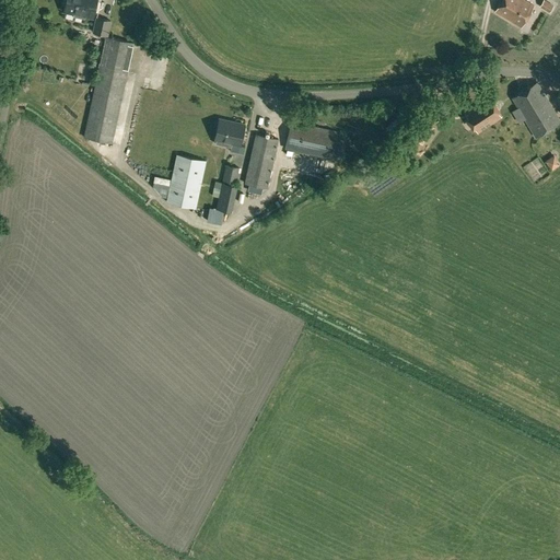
[(93,18),(96,0),(66,0),(65,9),(84,13),(84,16),(93,18)]
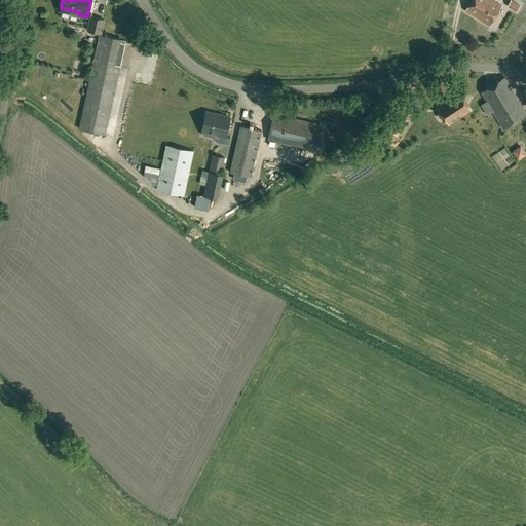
[(492,0),(471,0),(465,10),(490,26),(502,6),(492,0)]
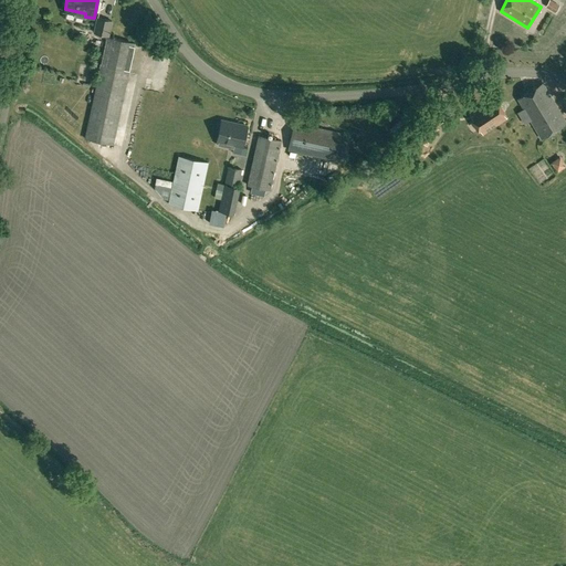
[(555,13),(559,6),(549,0),(548,0),(545,7),(555,13)]
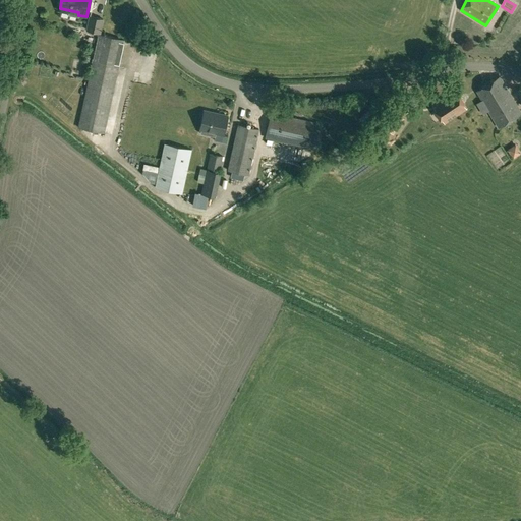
[(100,34),(103,19),(91,17),(88,31),(100,34)]
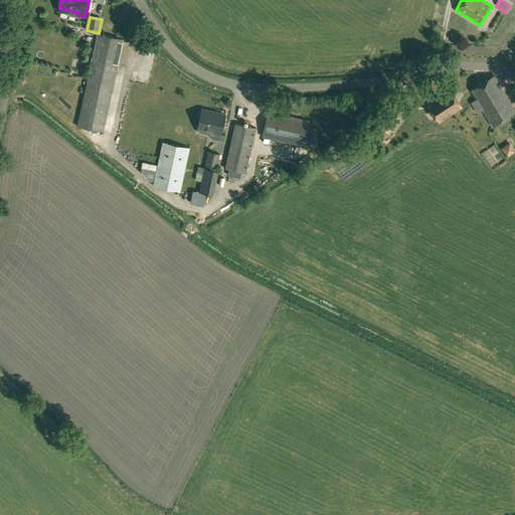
[(104,132),(124,39),(98,34),(77,126),(104,132)]
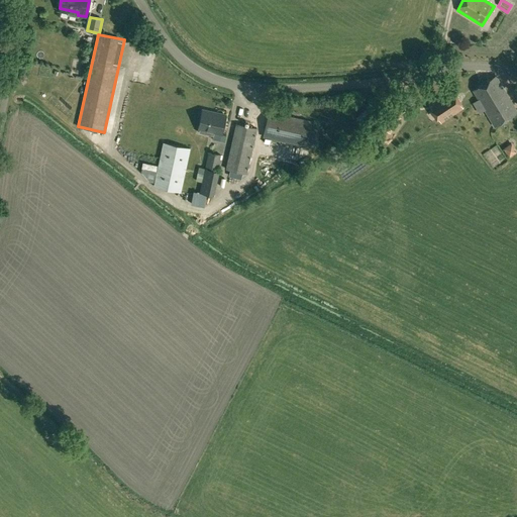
[(495,126),(516,112),(516,111),(497,77),(474,90),(495,126)]
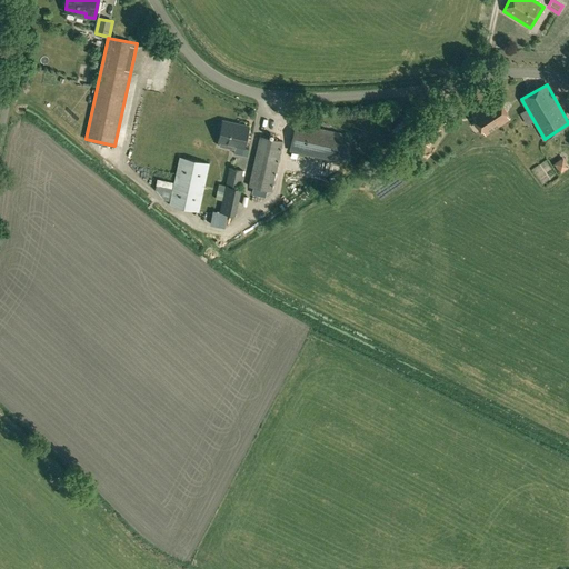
[(486,135),(509,119),(497,100),(473,116),(486,135)]
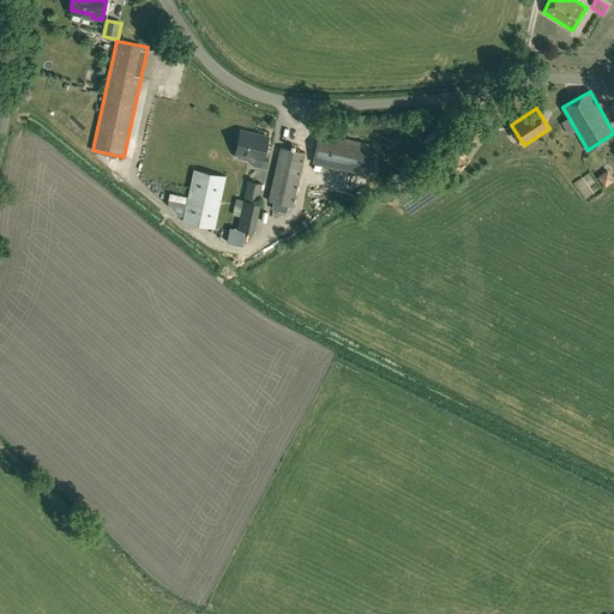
[(239,140),(236,154),(238,154),(236,157),(254,162),(254,157),(264,160),(269,137),(257,134),(256,136),(252,134),(252,133),(241,131),(240,133),(239,136),(238,139),(239,140)]
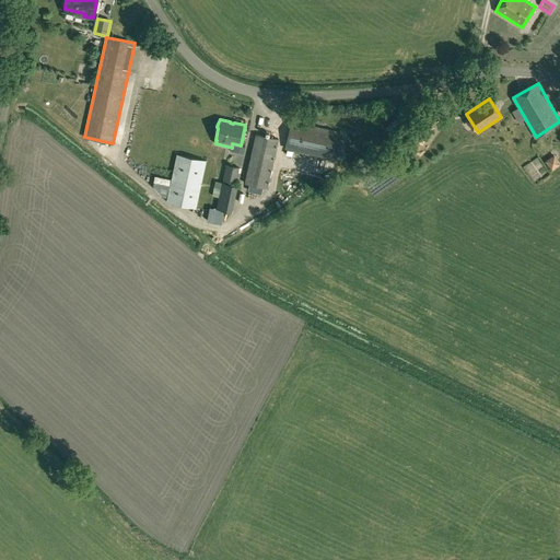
[(341,161),(347,133),(292,120),(286,148),(341,161)]
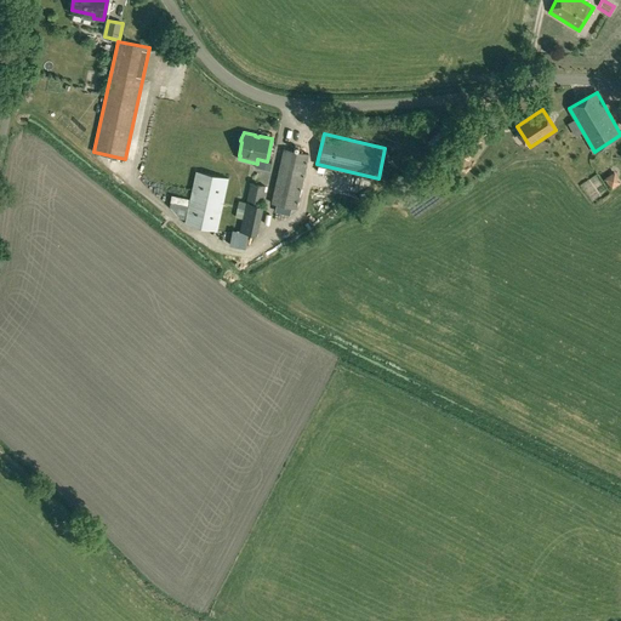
[(296,209),(309,154),(284,149),(272,203),(296,209)]
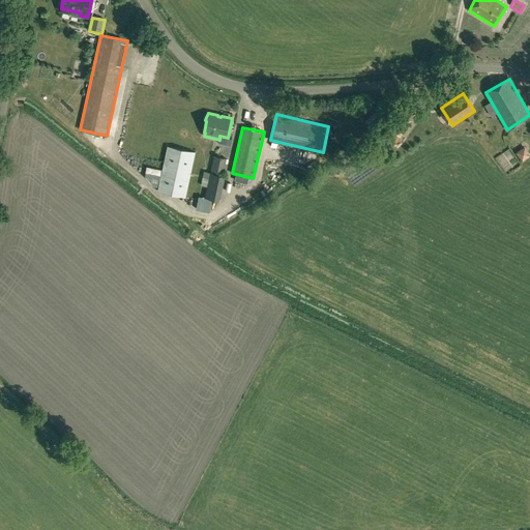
[(168,146),(158,190),(185,197),(196,152),(168,146)]
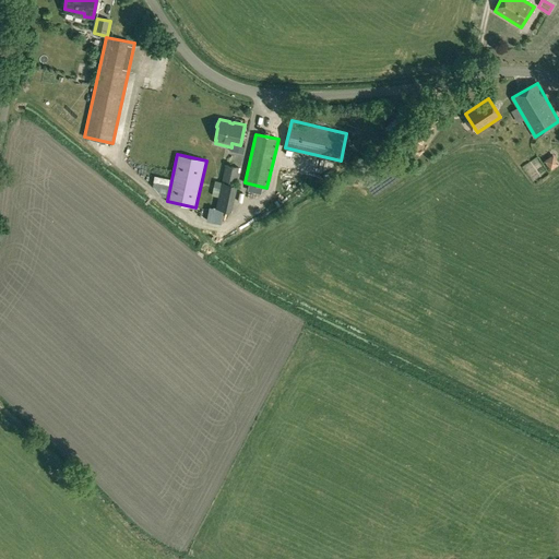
[(236,183),(239,167),(226,165),(223,180),(236,183)]
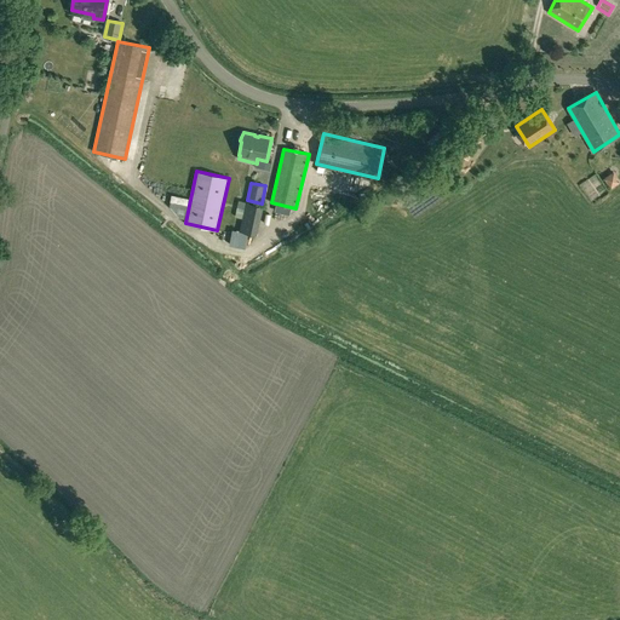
[(257,235),(263,206),(247,202),(241,231),(257,235)]
